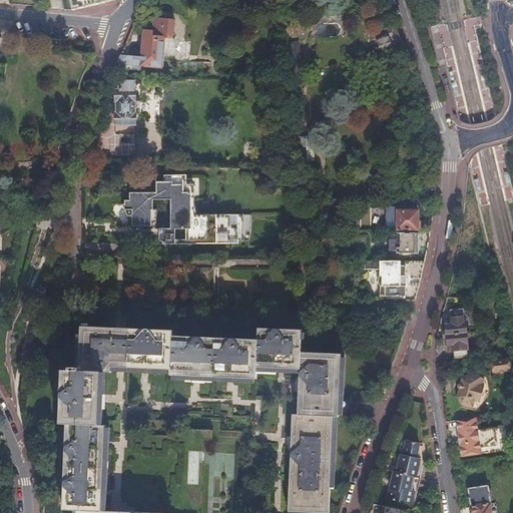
[(69,0),(72,10),(102,3),(113,0),(69,0)]
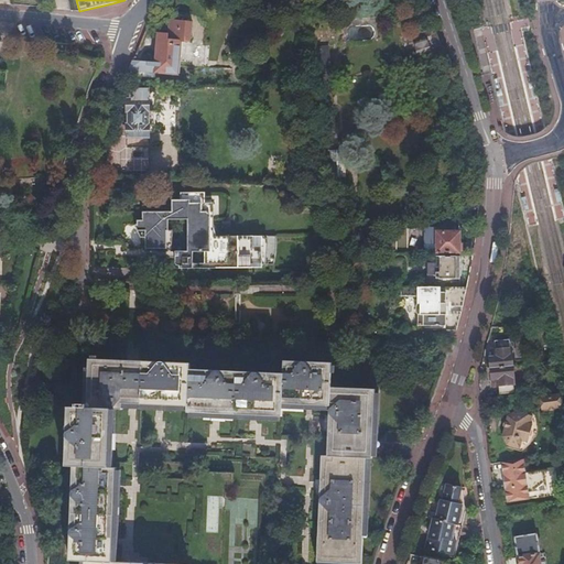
[(133,61),(129,71),(174,74),(180,41),(190,42),(193,22),(163,19),(161,35),(160,35),(156,63),(133,61)]
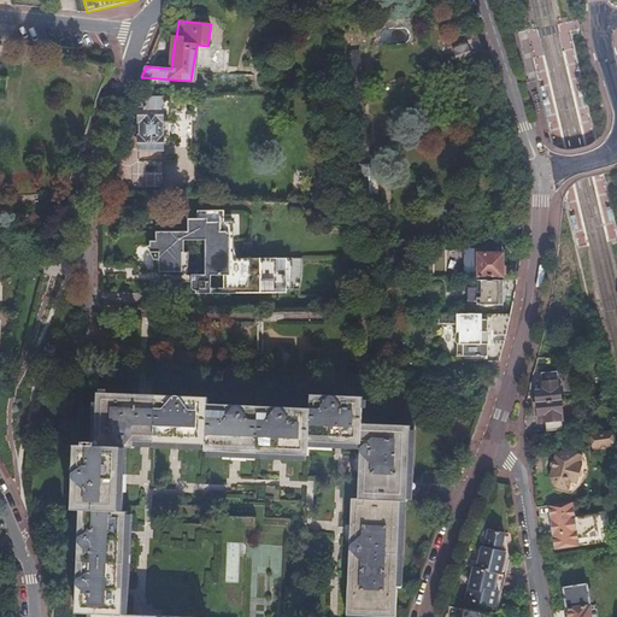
[(587,107),(580,78),(575,80),(582,109),(587,107)]
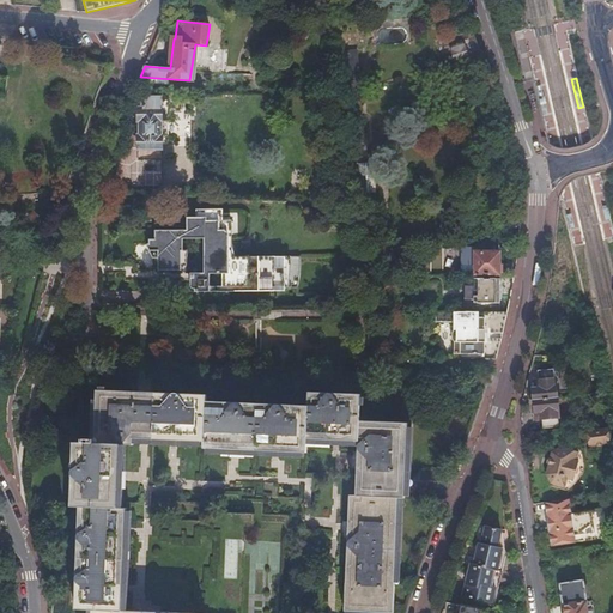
[(541,86),(536,87),(544,116),(548,115),(541,86)]
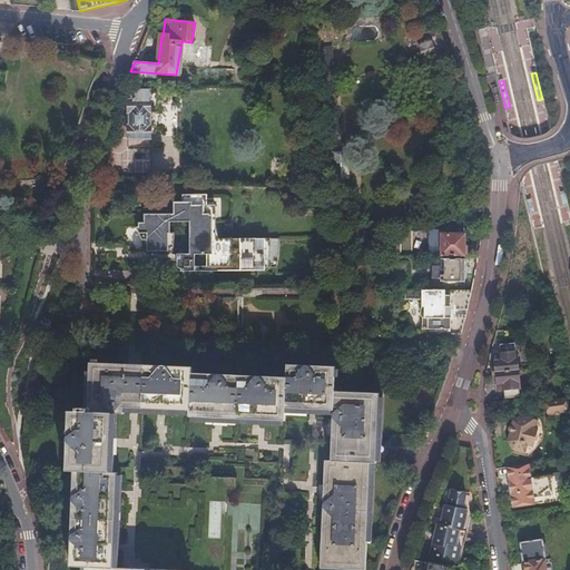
[(127,127),(127,138),(149,139),(149,127),(155,127),(155,112),(150,112),(150,100),(128,100),(128,112),(130,112),(130,127),(127,127)]
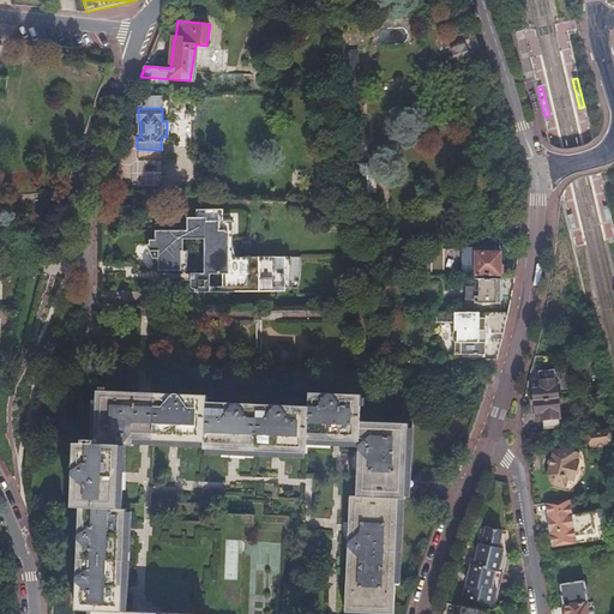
[(131,160),(131,184),(158,185),(160,161),(131,160)]
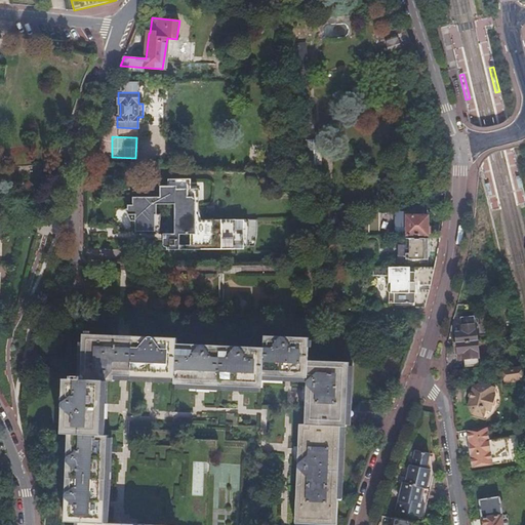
[(179,203),(179,233),(191,233),(191,245),(191,250),(244,250),(244,246),(252,247),(256,230),(257,219),(199,220),(199,202),(198,190),(191,190),(191,179),(167,179),(167,187),(160,187),(160,197),(132,197),(132,205),(127,205),(127,208),(124,210),(130,217),(130,218),(134,218),(134,227),(134,229),(156,229),(156,212),(157,212),(157,203),(175,203),(179,203)]
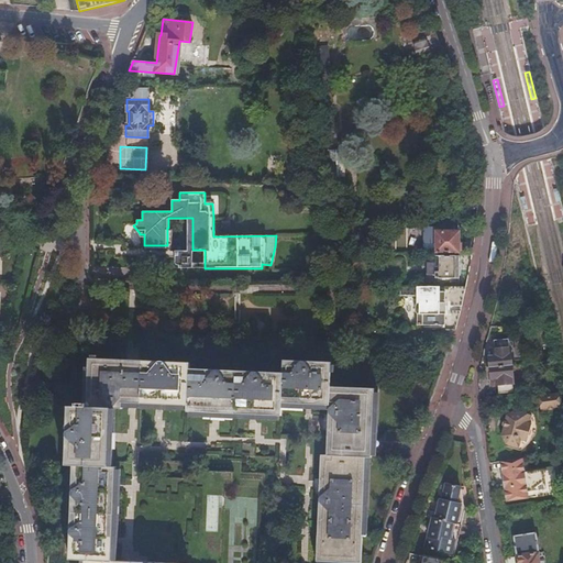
[(223,192),(205,192),(205,203),(212,203),(213,217),(224,217),(223,192)]
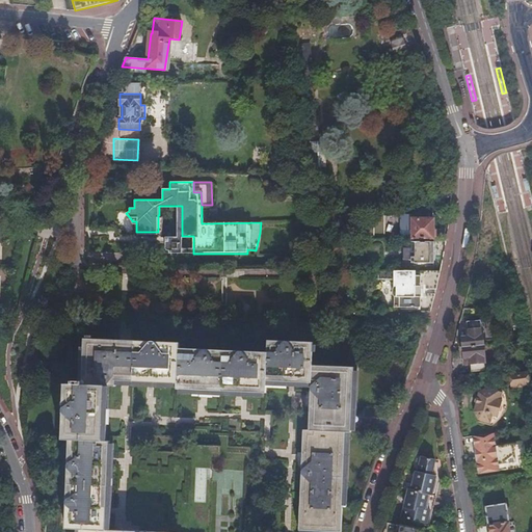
[(399,213),(398,236),(405,236),(406,213),(399,213)]
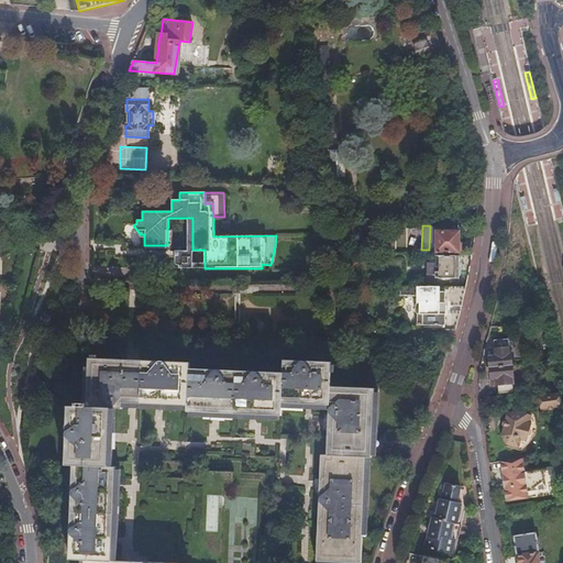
[(173,228),(168,228),(167,228),(167,245),(167,255),(176,255),(188,255),(188,250),(172,250),(173,228)]
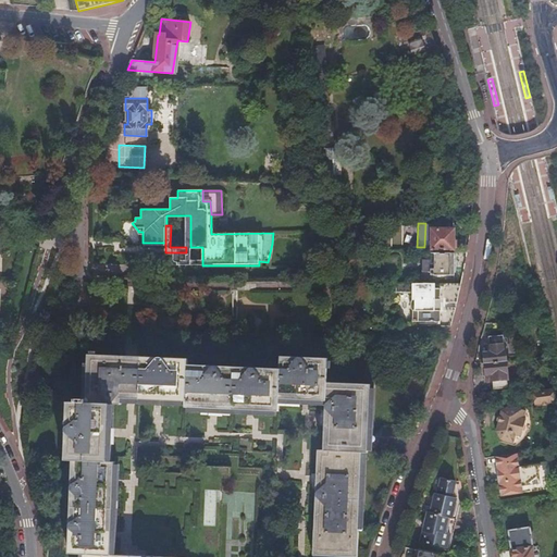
[(430,229),(430,250),(454,249),(454,229),(430,229)]
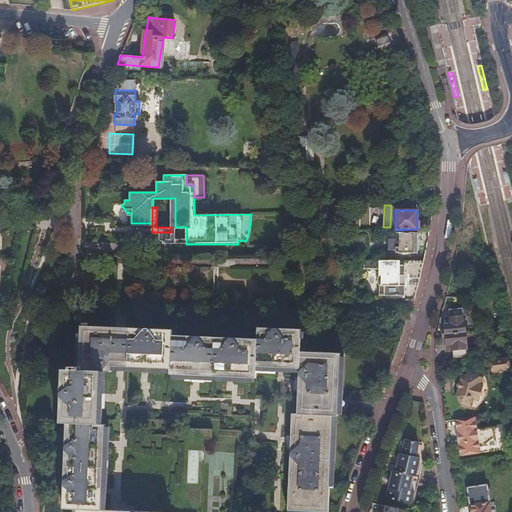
[(0,277),(9,278),(22,223),(9,223),(0,222),(0,277)]
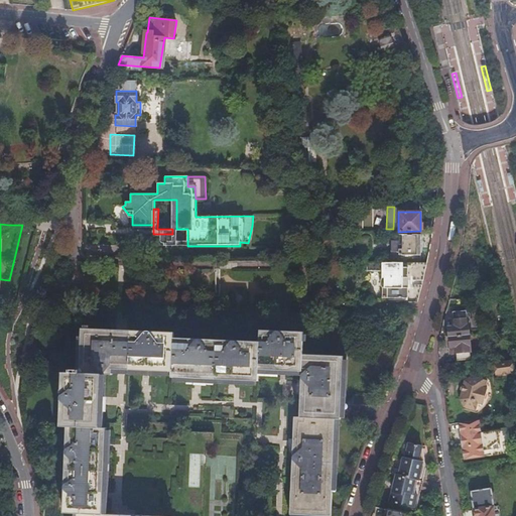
[(176,241),(176,229),(172,229),(172,234),(172,246),(187,246),(187,241),(176,241)]
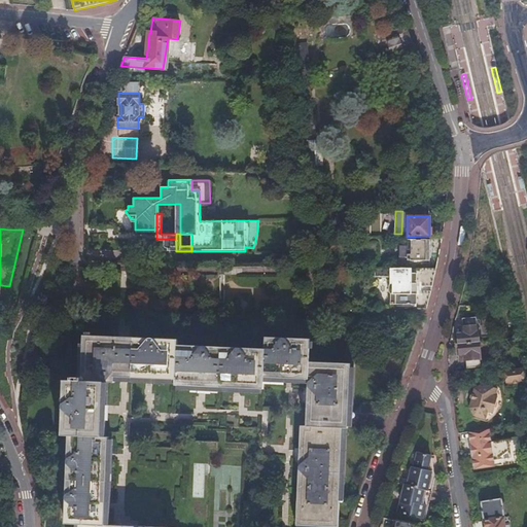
[(176,239),(165,239),(165,245),(165,246),(166,247),(166,248),(167,248),(167,249),(168,249),(168,250),(168,251),(176,251),(176,239)]
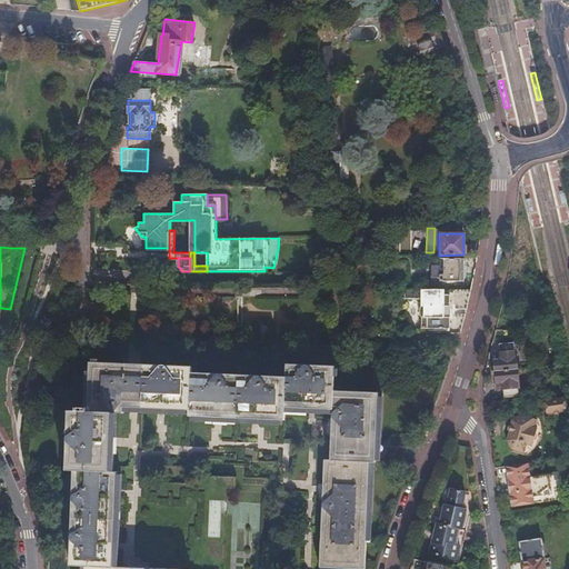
[(463,259),(439,259),(439,281),(463,281),(463,259)]
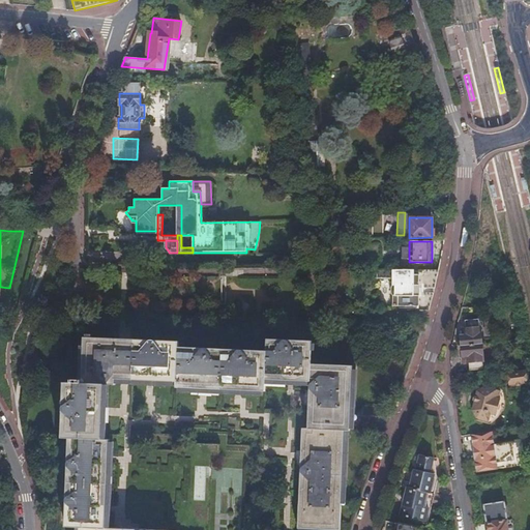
[(435,283),(438,270),(418,270),(417,270),(403,270),(376,269),(376,276),(391,276),(391,283),(389,284),(388,286),(387,288),(387,289),(387,291),(388,293),(389,295),(391,296),(391,305),(412,305),(412,307),(419,307),(419,310),(428,310),(432,297),(433,293),(420,293),(420,288),(434,288),(435,283)]
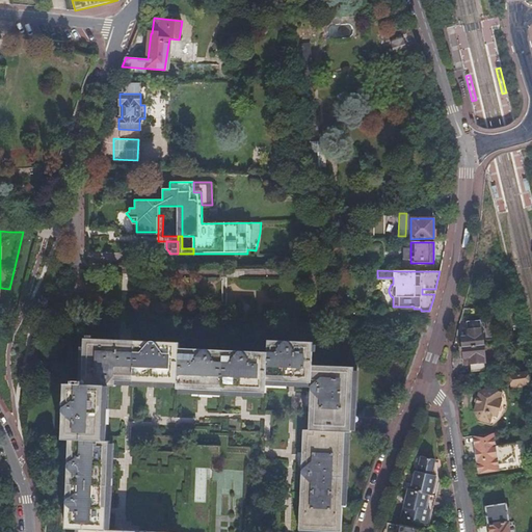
[(461,338),(462,348),(479,347),(483,346),(482,328),(481,329),(480,321),(467,321),(468,330),(467,330),(467,337),(461,338)]
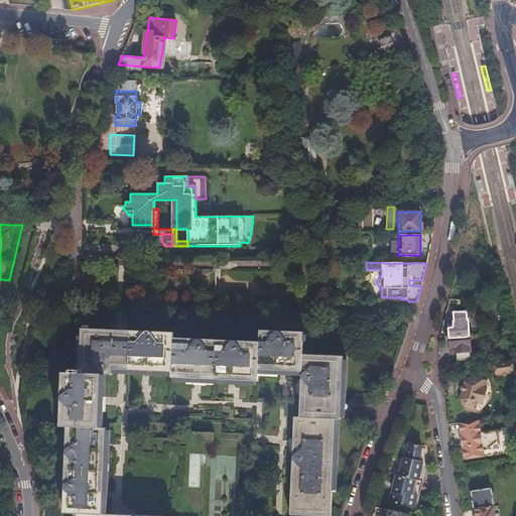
[(110,515),(104,515),(107,429),(101,429),(103,376),(113,376),(113,370),(172,372),(172,378),(259,383),(259,372),(301,374),(299,418),(294,418),(288,515),(330,515),(336,420),(342,420),(345,358),(304,356),(305,334),(261,331),(260,342),(175,339),(175,333),(83,329),(81,374),(65,374),(61,428),(69,428),(65,514),(76,515),(75,515),(110,515)]
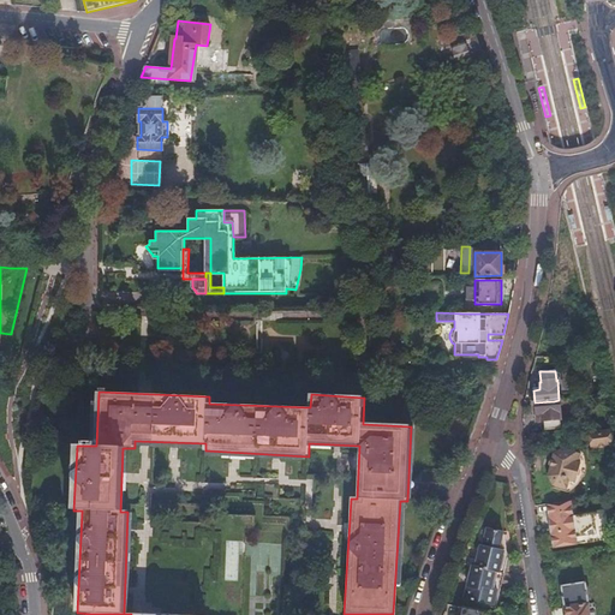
[(554,401),(535,402),(535,413),(542,413),(542,421),(543,421),(544,430),(560,429),(559,419),(560,419),(559,400),(554,401)]
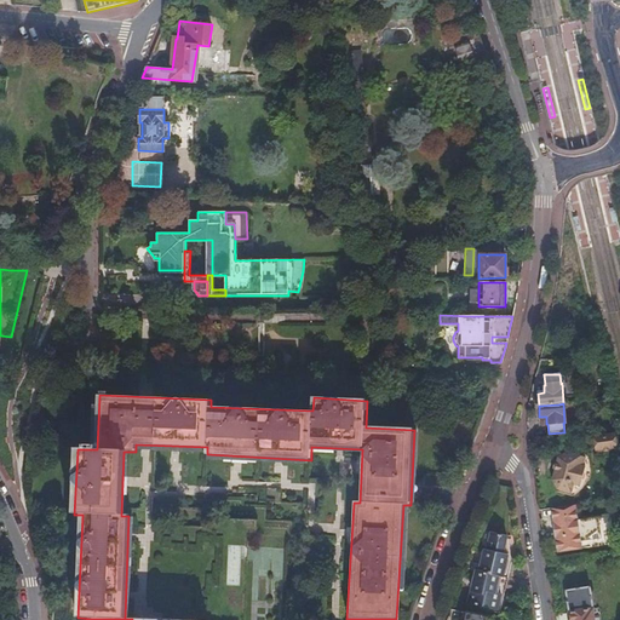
[(596,449),(619,443),(619,440),(618,432),(595,437),(596,449)]
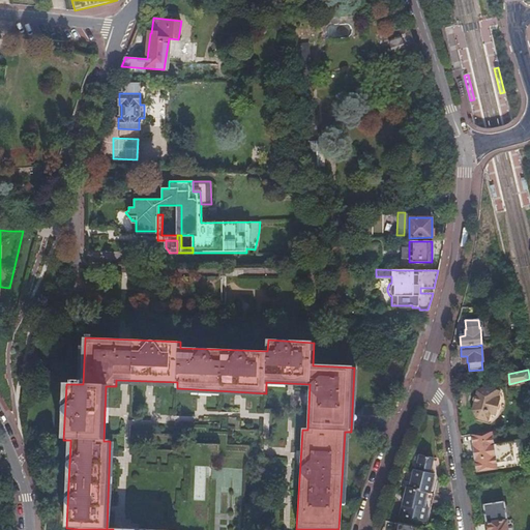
[(471,410),(475,418),(489,421),(490,414),(496,415),(500,399),(498,398),(499,390),(484,387),(479,387),(478,387),(477,387),(476,388),(475,389),(475,390),(474,390),(474,391),(474,395),(471,410)]
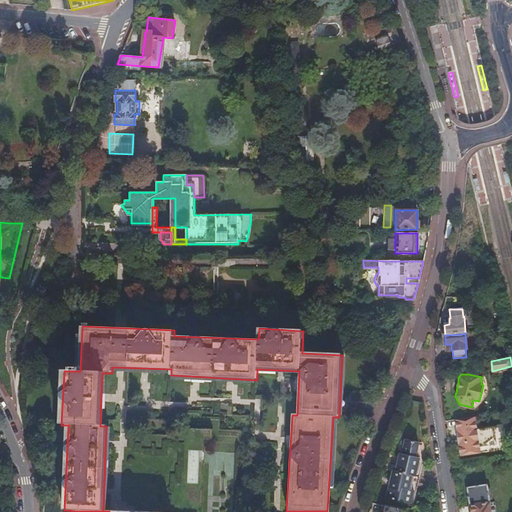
[(478,416),(457,419),(460,443),(462,455),(482,453),(481,447),(489,446),(488,444),(496,438),(498,438),(497,426),(480,429),(478,416)]
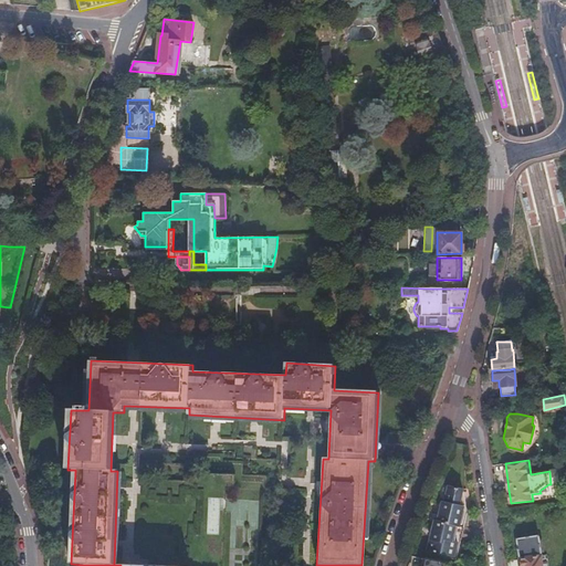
[(433,540),(430,538),(428,551),(456,557),(456,554),(453,553),(462,506),(458,505),(459,502),(460,503),(461,498),(459,498),(461,488),(448,485),(444,501),(442,507),(440,507),(437,519),(435,519),(431,532),(435,532),(433,540)]
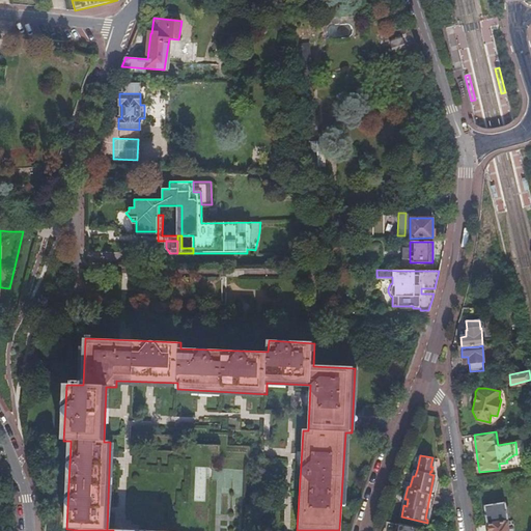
[(438,480),(432,457),(430,467),(432,467),(431,472),(430,471),(429,474),(434,475),(425,519),(427,520),(427,523),(429,524),(438,480)]
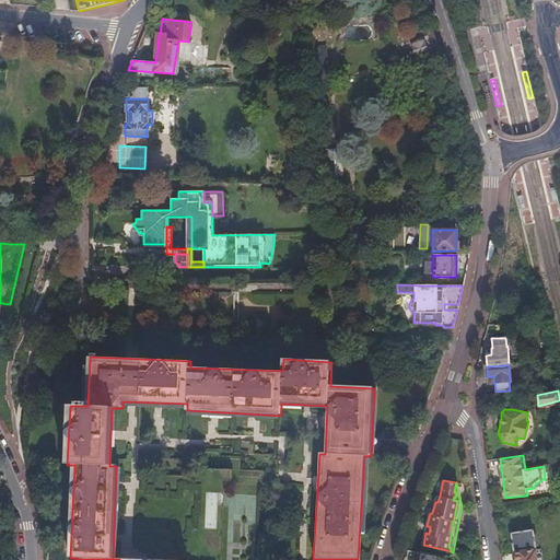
[(536,559),(535,551),(536,551),(533,529),(511,533),(514,556),(515,555),(515,559),(536,559)]
